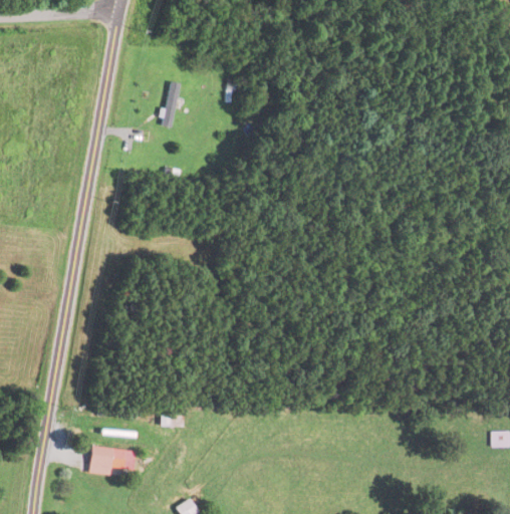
[(180,84),(170,83),(163,127),(173,129),(180,84)]
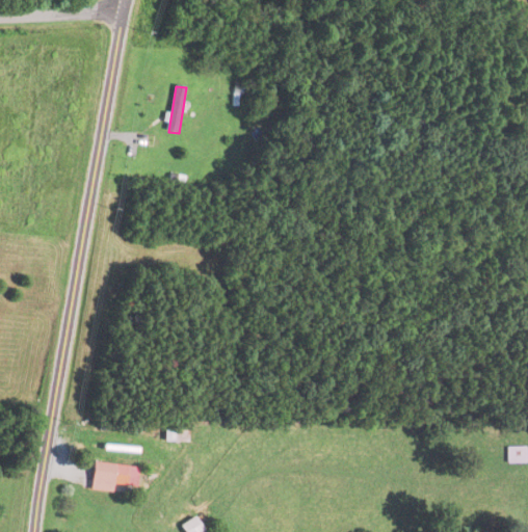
[(189,429),(165,429),(165,442),(189,442),(189,429)]
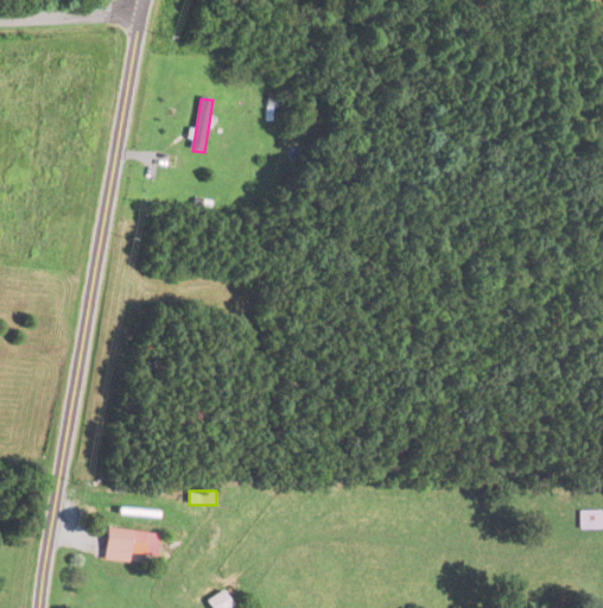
[(602,511),(581,511),(581,529),(602,529),(602,511)]
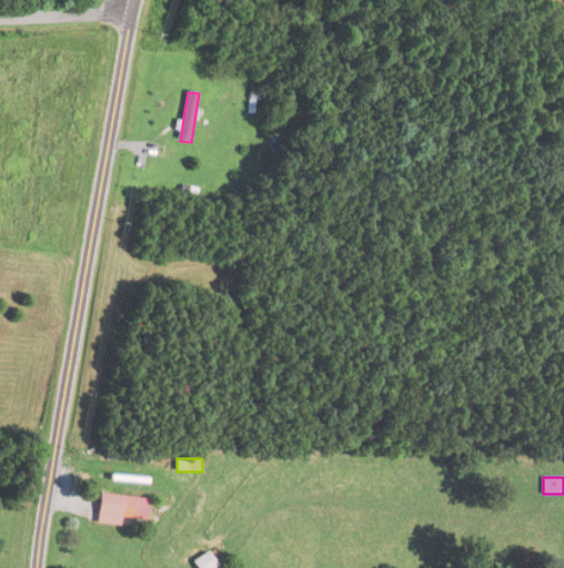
[(138,526),(139,496),(100,494),(99,524),(138,526)]
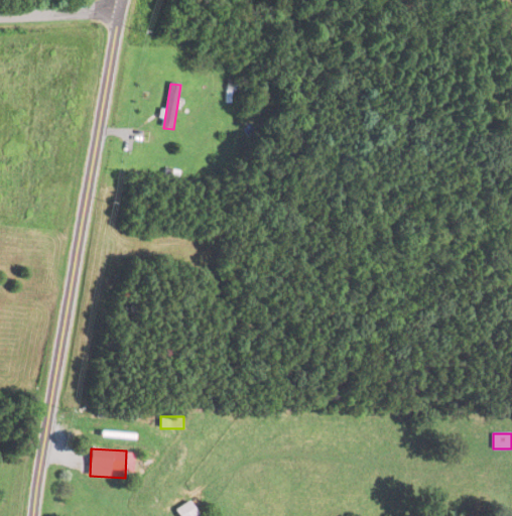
[(195,515),(198,514),(187,501),(175,510),(178,515),(195,515)]
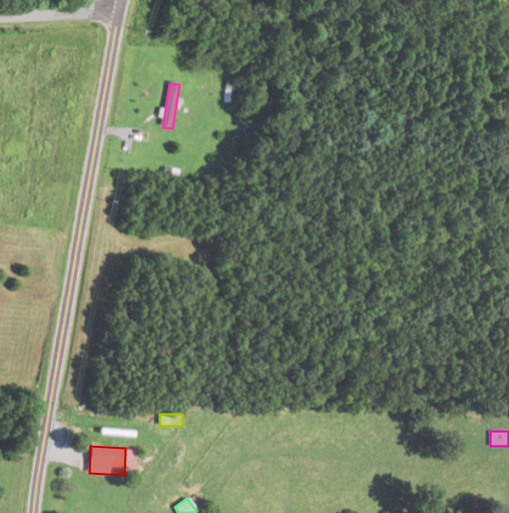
All buildings are outlined.
